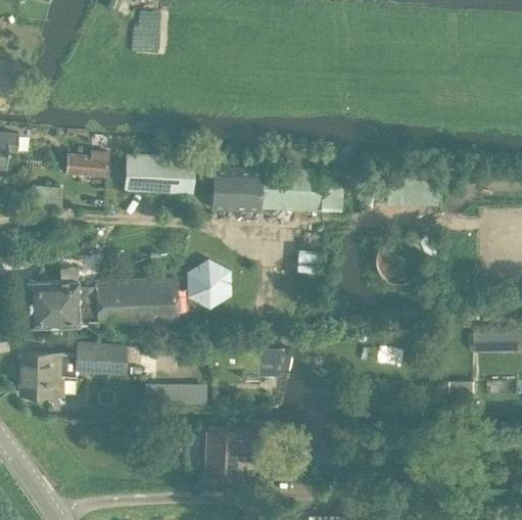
[(0,167),(7,168),(8,152),(17,153),(19,136),(0,134),(0,167)]
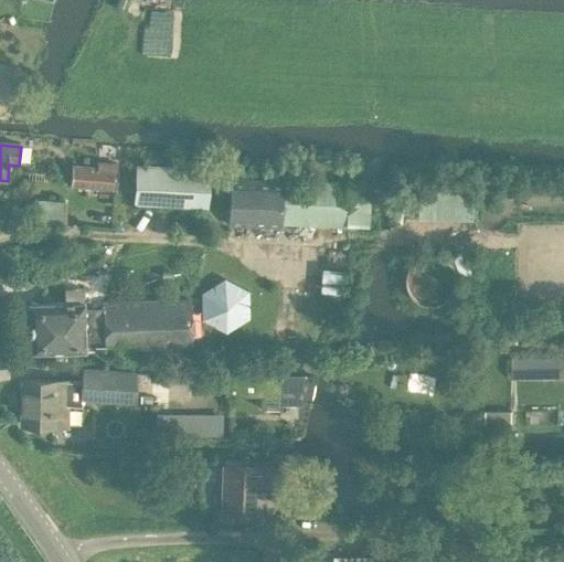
[(117,191),(118,165),(96,163),(95,170),(72,169),(71,188),(117,191)]
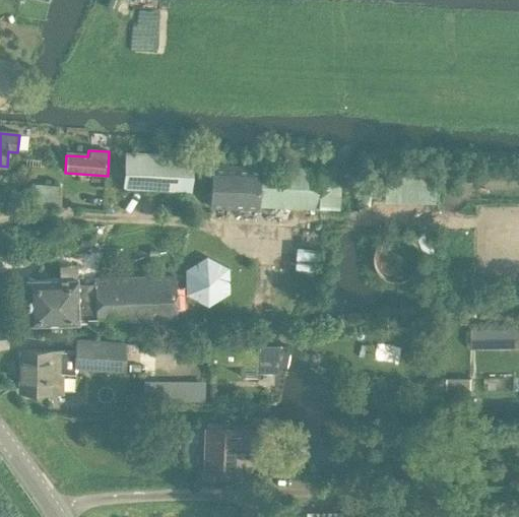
[(124,191),(192,194),(193,157),(126,154),(124,191)]
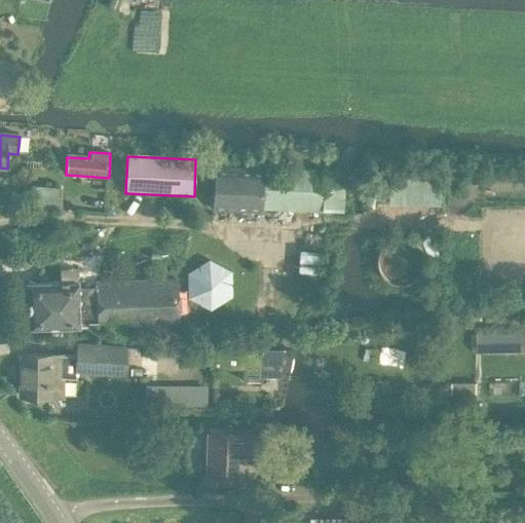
[(263,213),(263,209),(344,213),(346,177),(326,176),(275,173),(265,172),(216,170),(214,211),(263,213)]
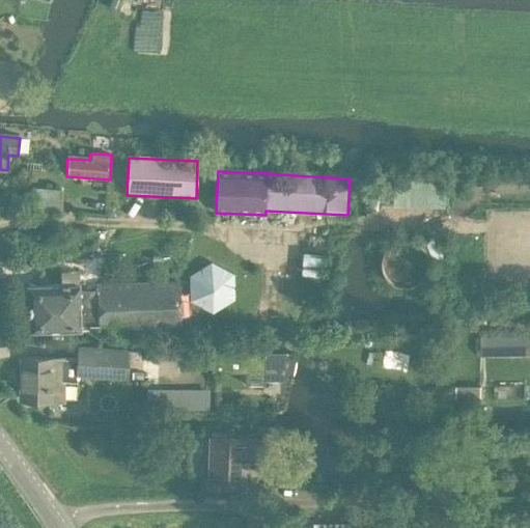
[(395,207),(448,209),(448,178),(395,177),(395,207)]
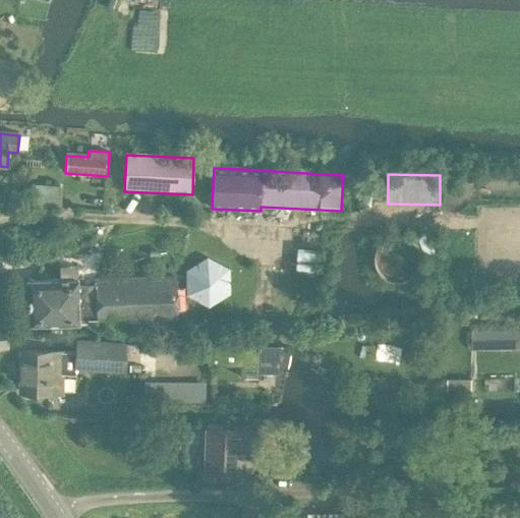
[(63,187),(36,186),(35,208),(62,209),(63,187)]
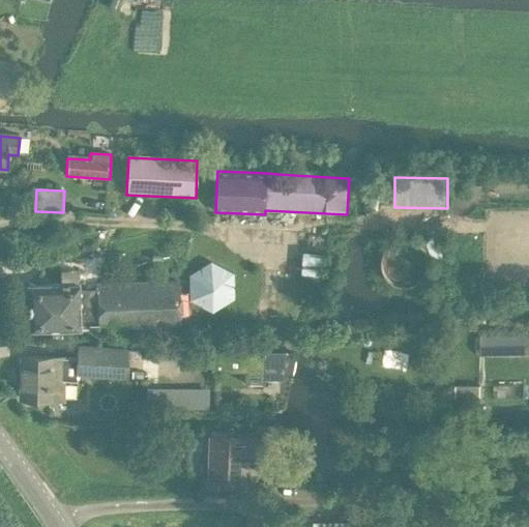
[(188,276),(189,302),(212,314),(234,300),(233,274),(210,263),(188,276)]
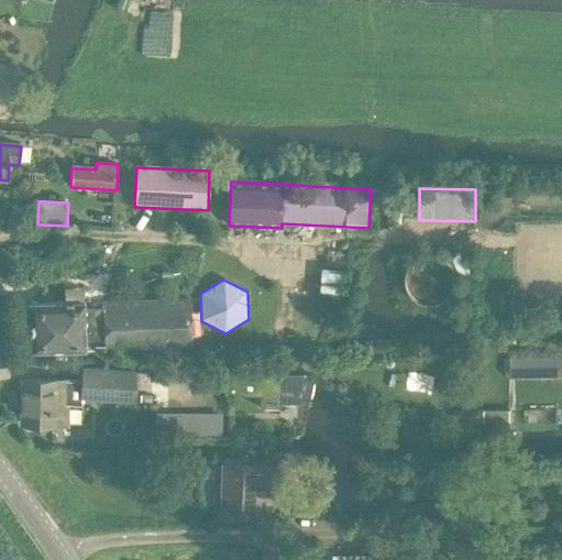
[(31,353),(99,351),(98,309),(85,309),(84,303),(83,303),(83,289),(65,289),(65,303),(29,304),(31,353)]
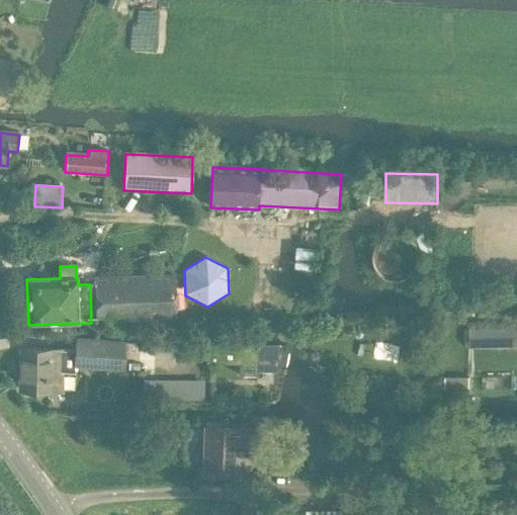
[(90,284),(91,323),(175,321),(174,278),(94,280),(94,284),(90,284)]
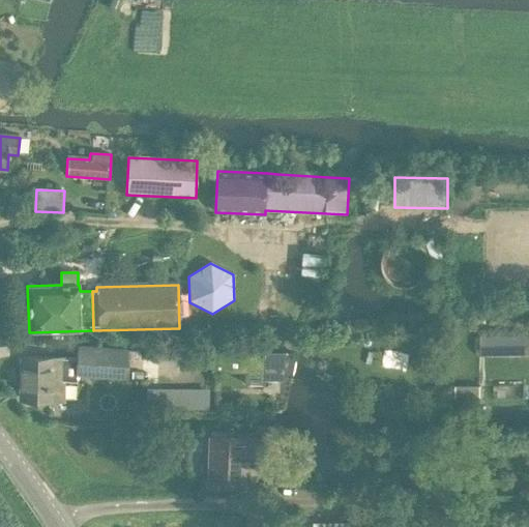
[(126,381),(127,360),(145,361),(145,352),(127,351),(127,352),(78,350),(78,361),(64,361),(64,359),(51,359),(51,358),(23,358),(23,402),(51,402),(51,401),(63,401),(63,381),(76,381),(77,378),(126,381)]
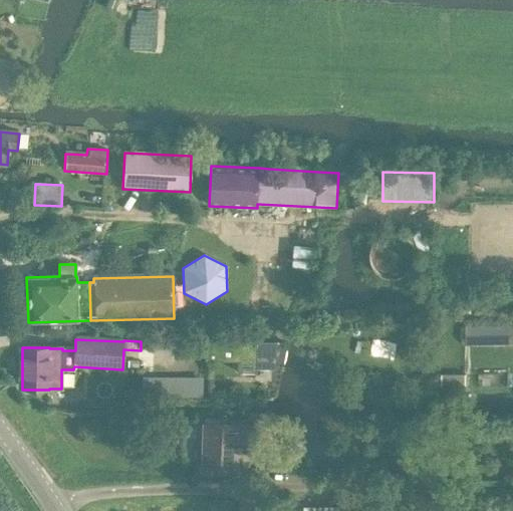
[(206,345),(205,362),(238,363),(238,372),(256,373),(256,369),(275,370),(276,343),(257,342),(232,346),(206,345)]
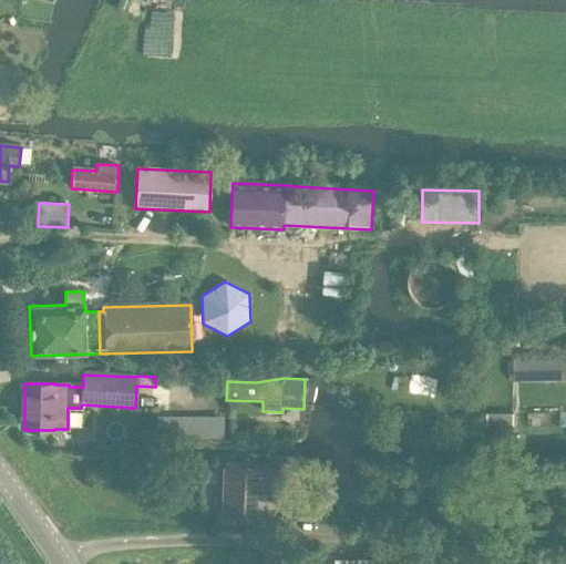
[(182,438),(182,409),(155,409),(155,438),(182,438)]
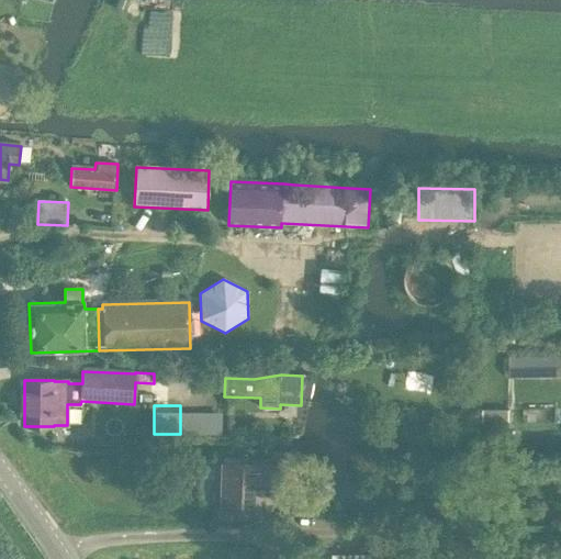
[(273,496),(275,468),(224,466),(222,514),(258,515),(258,495),(273,496)]
